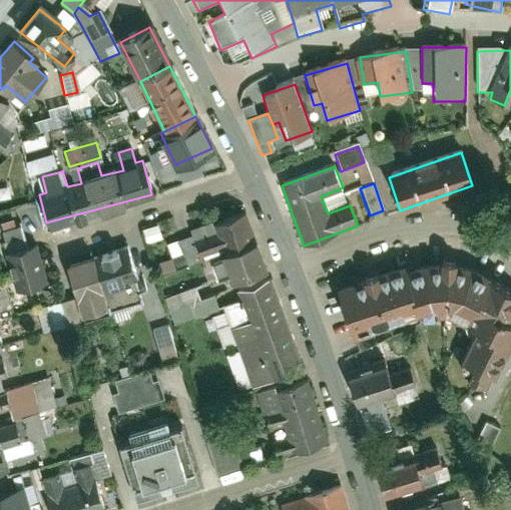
[(227,283),(266,271),(247,215),(212,227),(214,233),(182,244),(190,268),(219,258),(227,283)]
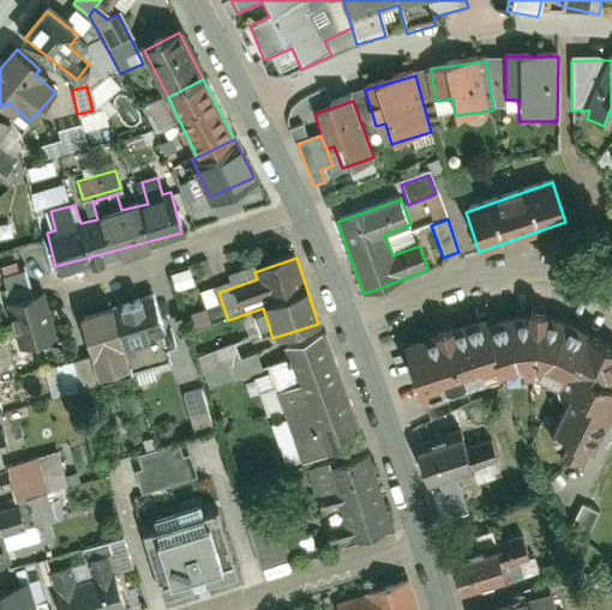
[(187,270),(172,275),(175,290),(192,285),(187,270)]
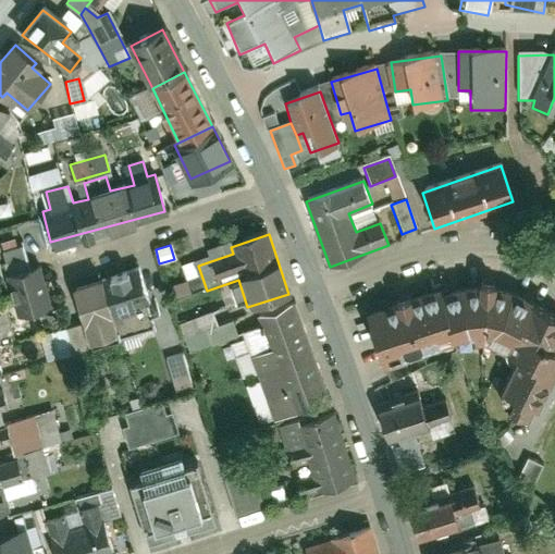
[(20,316),(48,308),(36,259),(8,266),(20,316)]
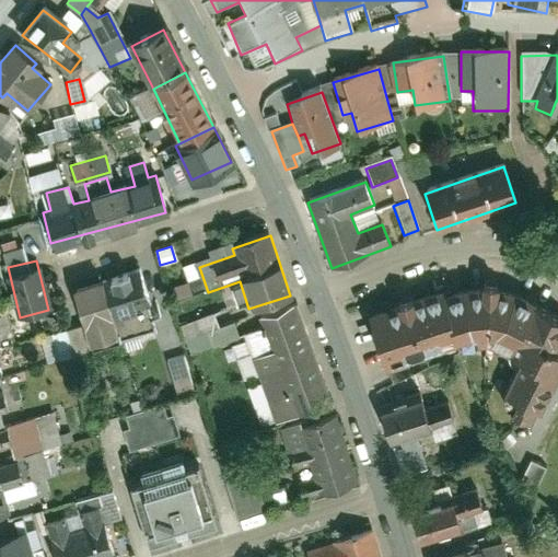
[(109,316),(152,303),(142,269),(73,290),(90,348),(116,340),(109,316)]
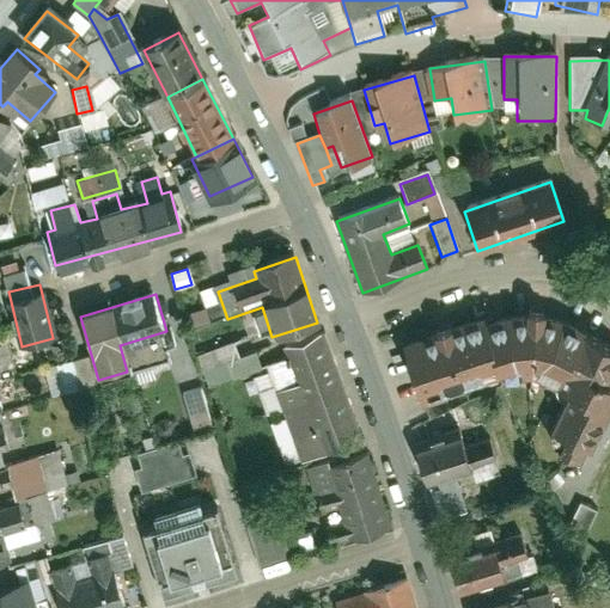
[(470,320),(489,381),(516,378),(544,390),(572,332),(534,319),(535,313),(516,311),(513,318),(470,320)]
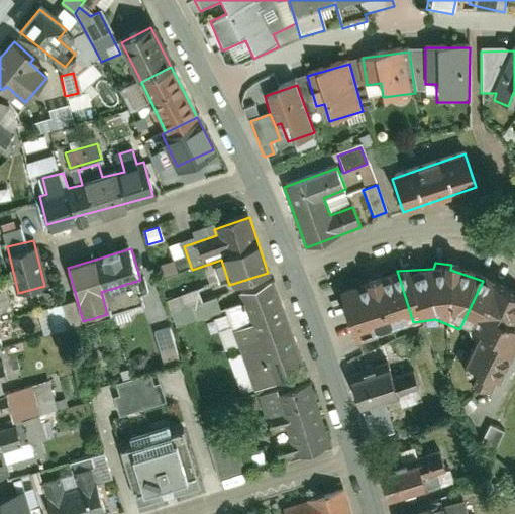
[(397,271),(331,292),(348,343),(413,322),(397,271)]
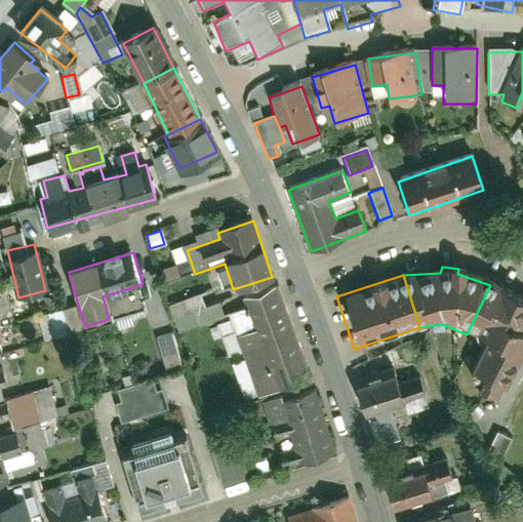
[(522,311),(522,300),(490,285),(467,334),(448,370),(467,378),(461,389),(486,401),(491,390),(496,392),(522,336),(522,334),(514,331),(522,311)]
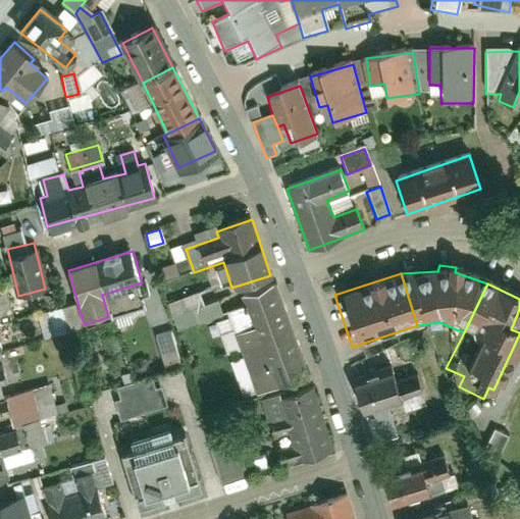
[(258,392),(302,377),(272,286),(228,300),(258,392)]
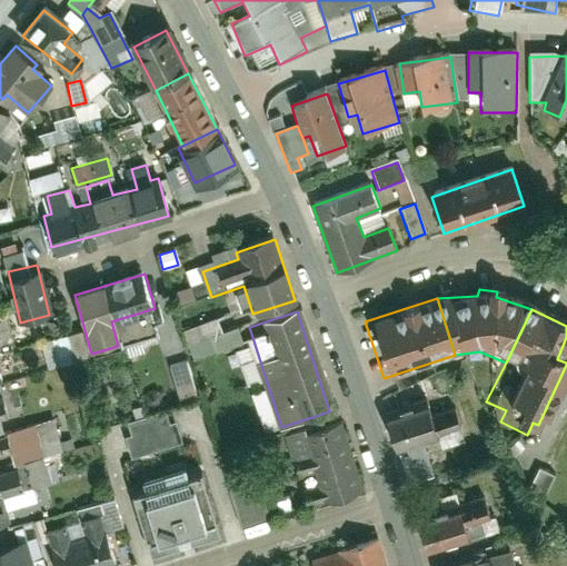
[(182,327),(187,357),(240,349),(237,328),(218,331),(217,323),(182,327)]
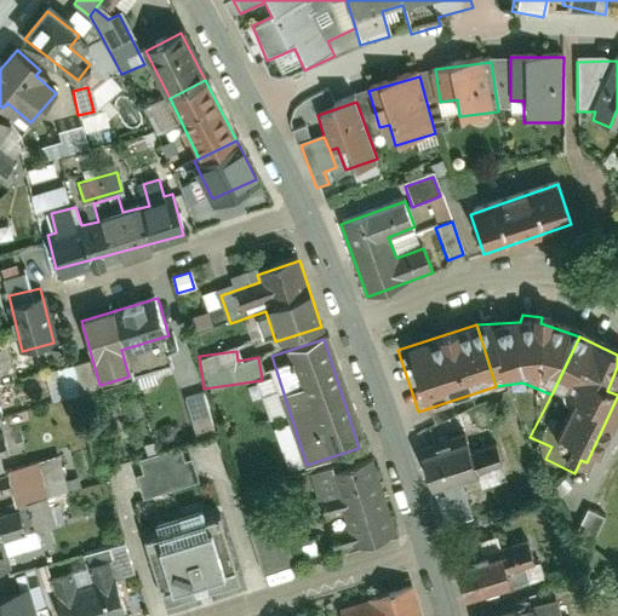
[(50,399),(76,393),(70,367),(44,373),(50,399)]
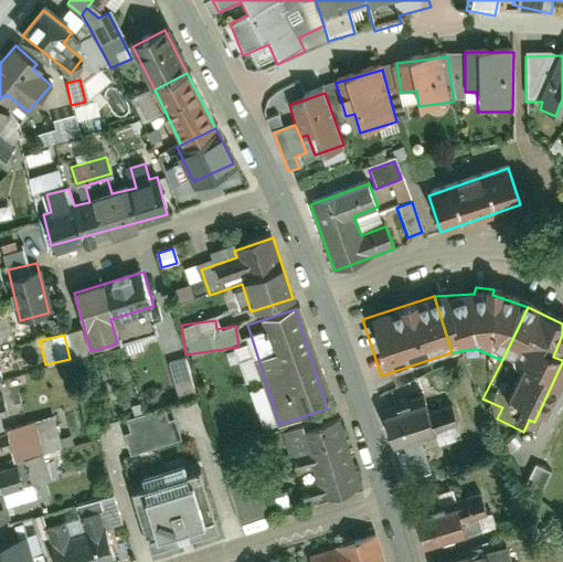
[(179,394),(192,389),(181,362),(168,368),(179,394)]
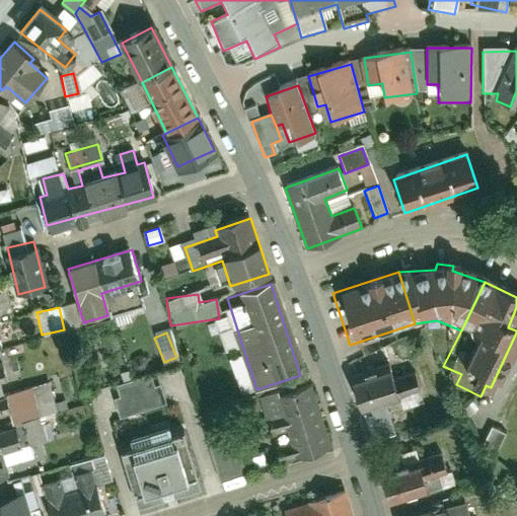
[(392,368),(353,377),(360,411),(420,397),(416,380),(396,384),(392,368)]
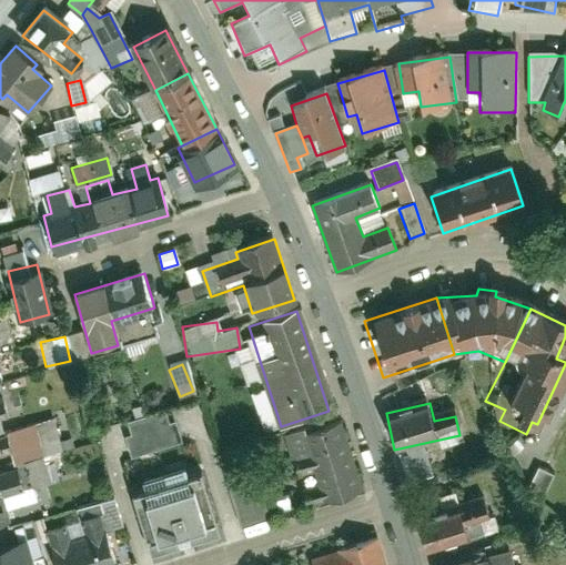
[(159,415),(129,424),(133,437),(125,440),(132,460),(180,445),(173,425),(163,429),(159,415)]
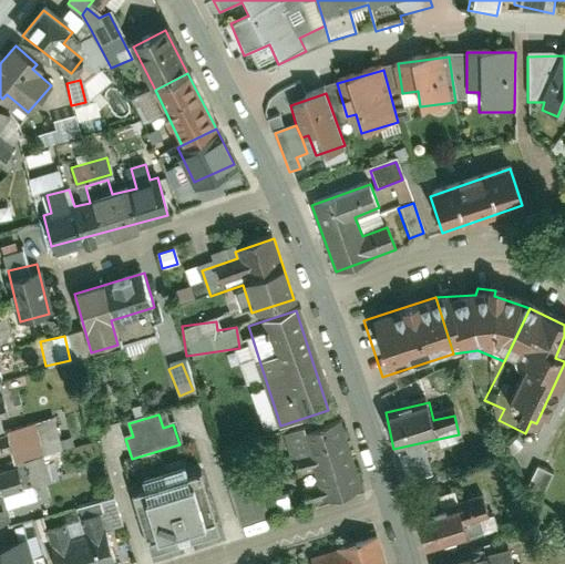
[(48,423),(9,434),(17,462),(55,451),(48,423)]
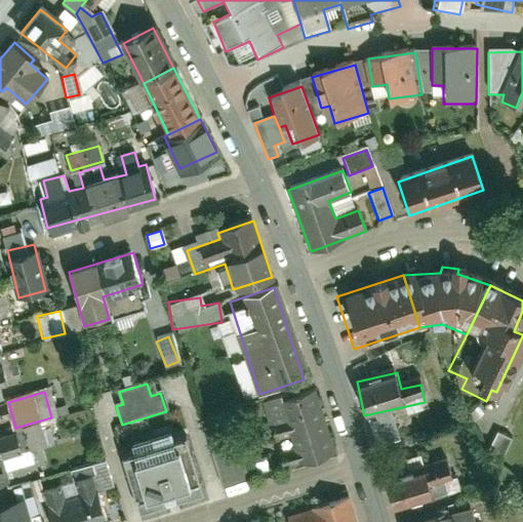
[(327,457),(308,393),(257,407),(276,472),(327,457)]
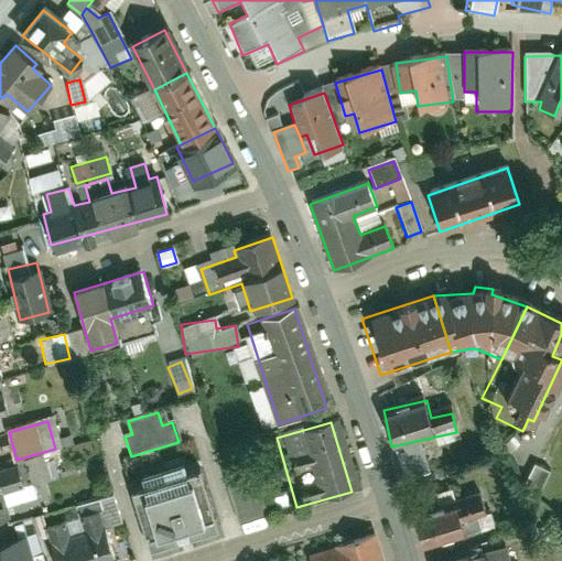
[(244,449),(217,456),(237,522),(262,515),(244,449)]
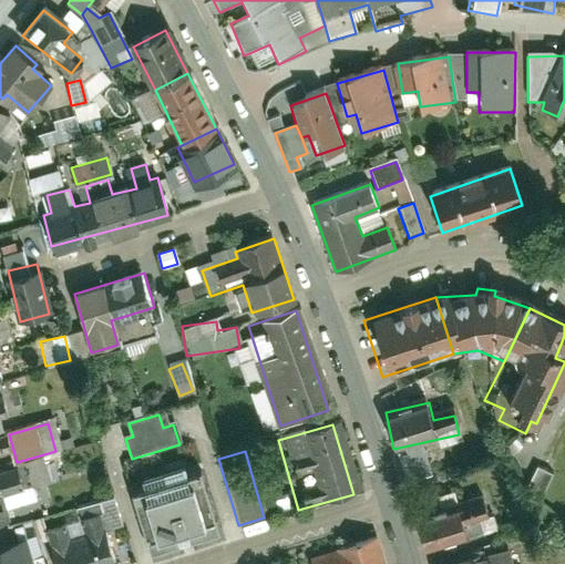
[(40,458),(23,463),(30,486),(47,482),(40,458)]
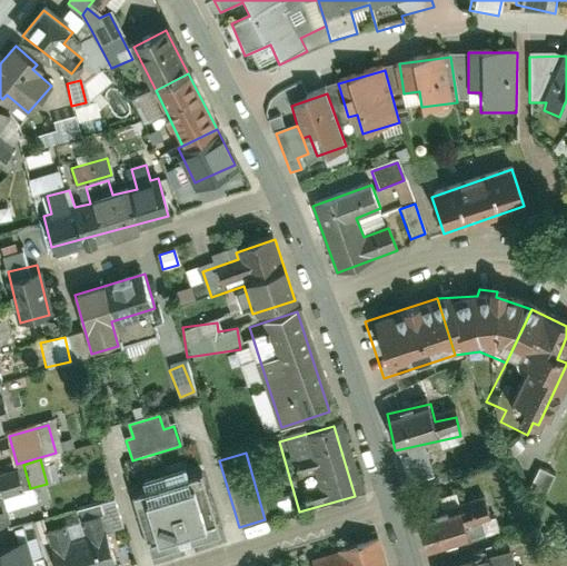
[(540,498),(553,477),(538,468),(526,490),(540,498)]
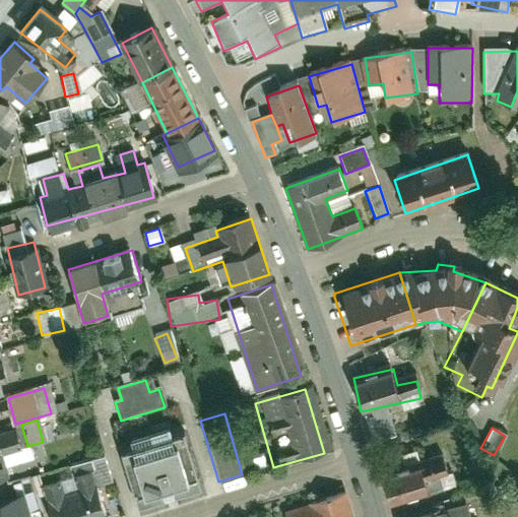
[(124,456),(139,508),(196,491),(180,439),(124,456)]
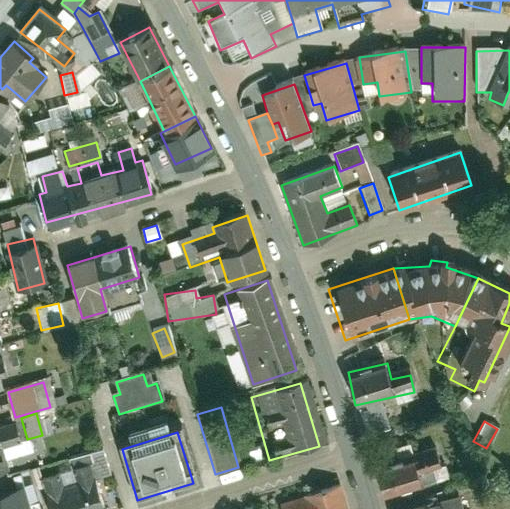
[(436,451),(379,466),(388,501),(432,489),(428,475),(441,471),(436,451)]
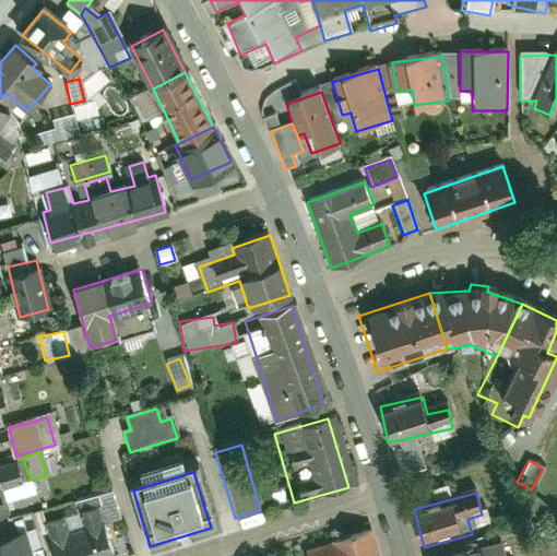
[(44,544),(47,555),(114,555),(105,524),(97,528),(92,511),(81,515),(84,527),(69,531),(66,520),(50,524),(55,541),(44,544)]
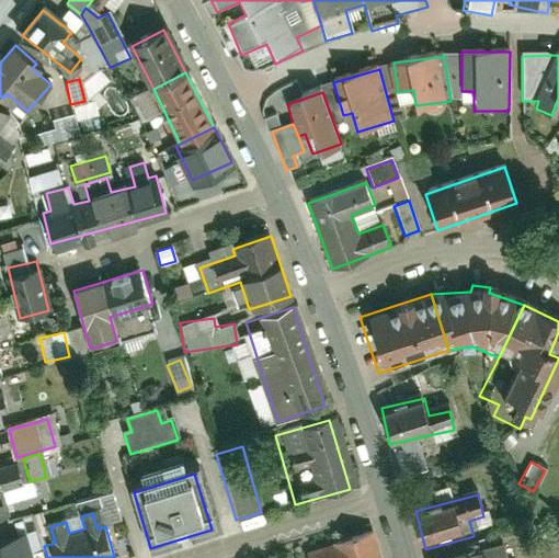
[(25,557),(20,538),(0,544),(0,557),(25,557)]
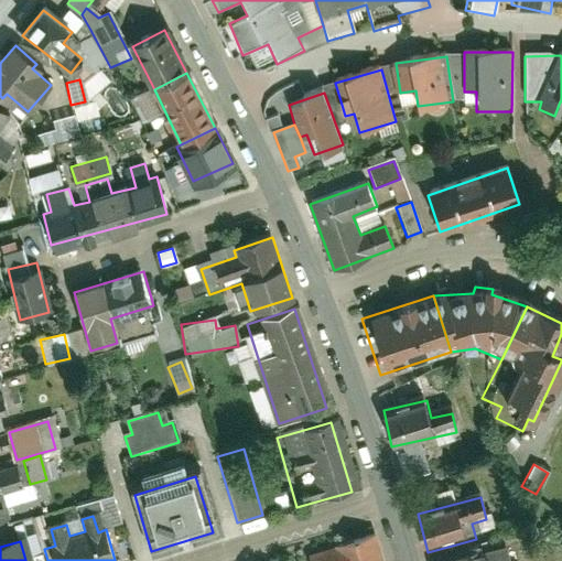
[(373,560),(370,548),(322,560),(373,560)]
